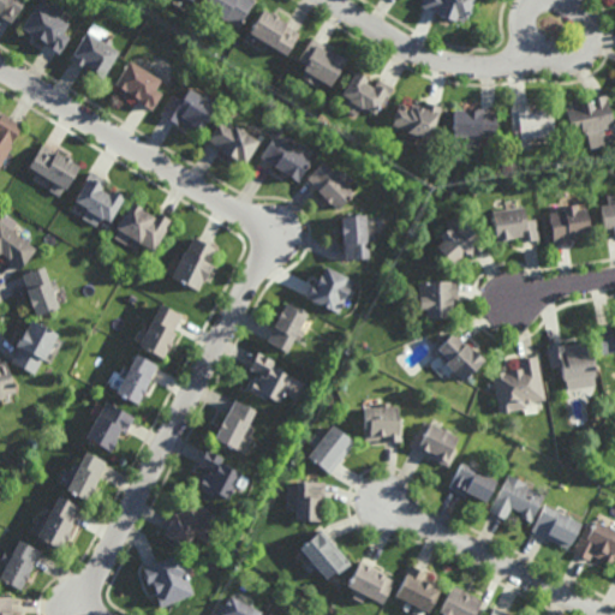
[(15,24),(1,16),(0,18),(0,0),(22,0),(27,3),(15,24)]
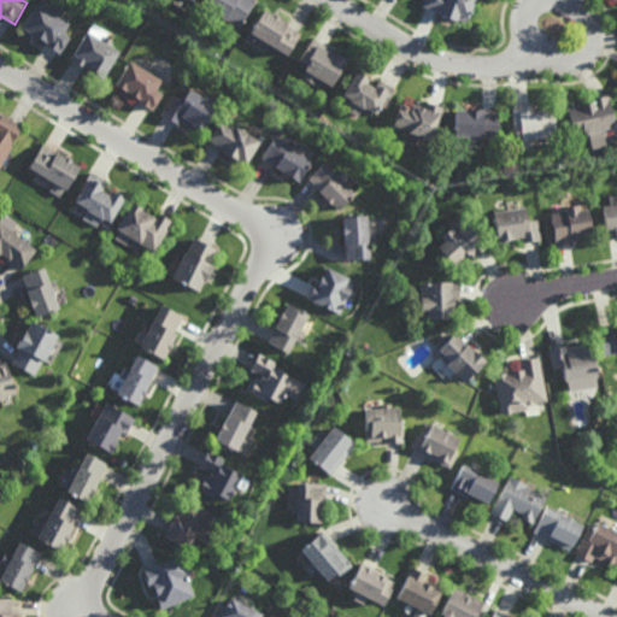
[(63,52),(62,51),(59,56),(48,48),(50,46),(41,41),(40,42),(31,37),(33,36),(23,30),(41,0),(52,0),(65,9),(59,19),(69,25),(63,35),(70,39),(63,52)]
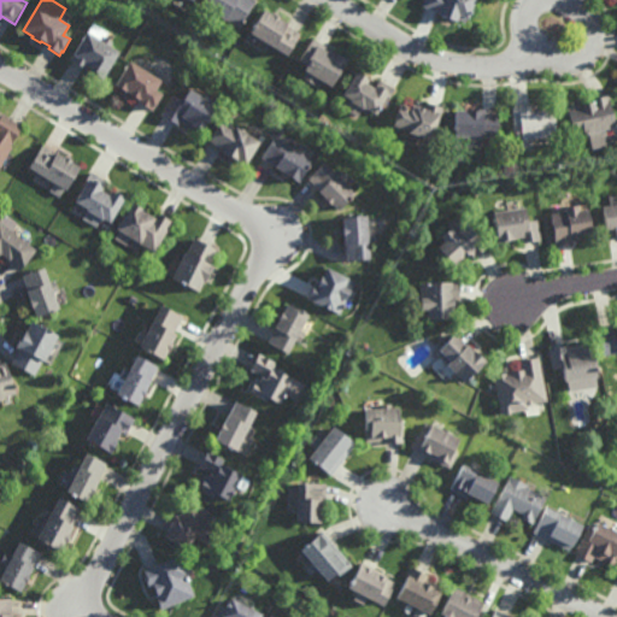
[(254,0),(257,1),(241,28),(228,21),(227,23),(204,9),(209,0),(254,0)]
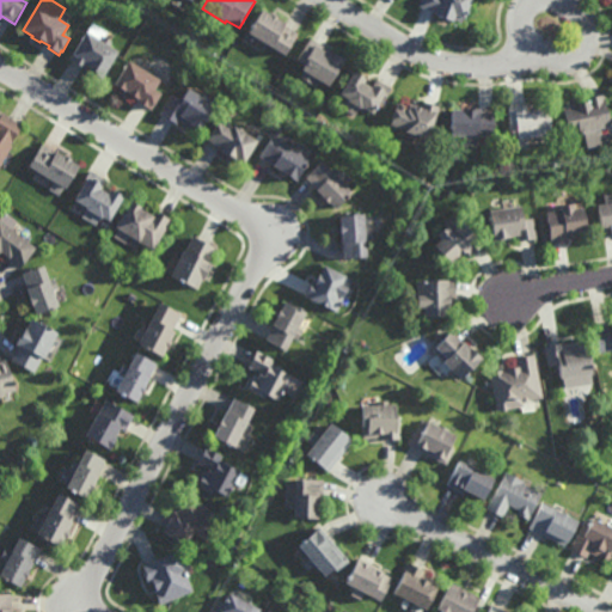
[(470,0),(463,20),(461,19),(460,22),(453,19),(452,24),(434,17),(435,13),(418,6),(420,0),(470,0)]
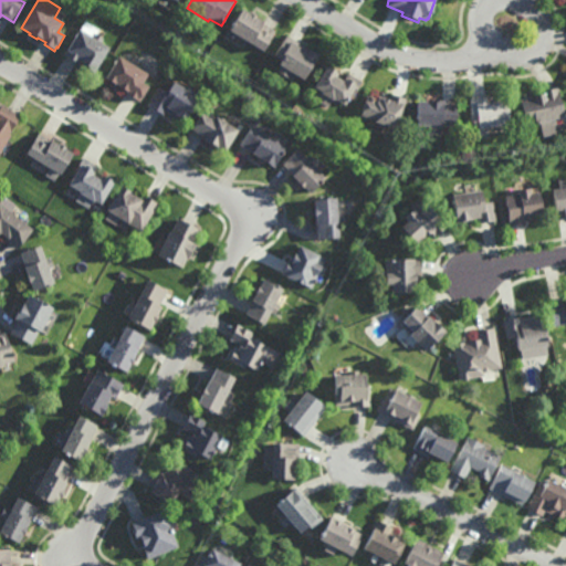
[(251,16),(252,14),(259,18),(258,19),(265,23),(265,24),(276,32),(272,39),(273,40),(264,53),(230,31),(243,10),(251,16)]
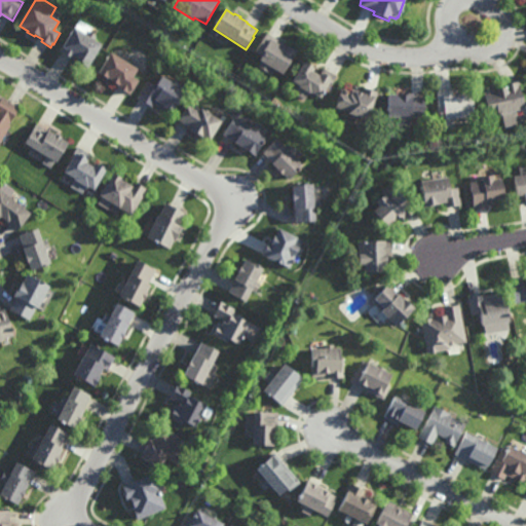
[(86,35),(88,31),(98,36),(95,41),(103,45),(88,70),(77,63),(78,61),(74,59),(74,60),(61,52),(75,29),(86,35)]
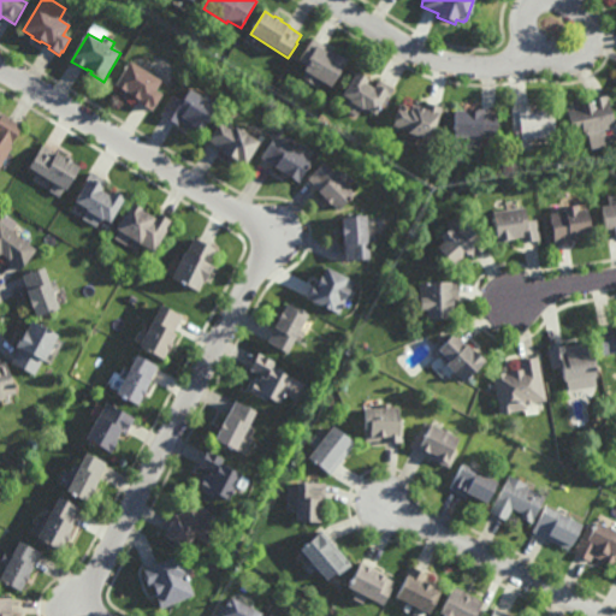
[(331,88),(318,80),(315,84),(304,78),(307,73),(306,72),(309,66),(300,60),(313,39),(349,61),(331,88)]
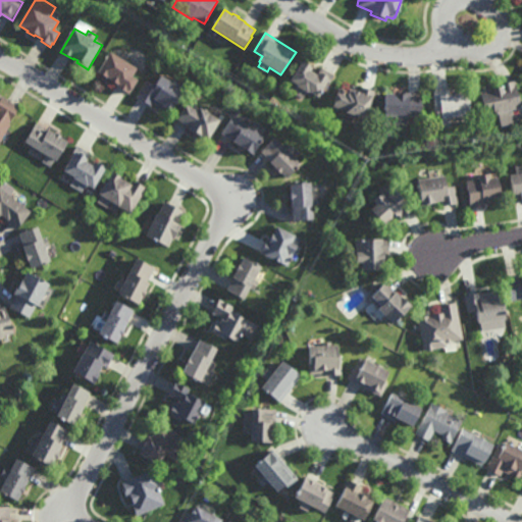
[(139,81),(132,92),(131,92),(128,95),(115,86),(116,85),(109,81),(110,80),(108,79),(108,80),(99,74),(111,53),(138,69),(133,77),(139,81)]
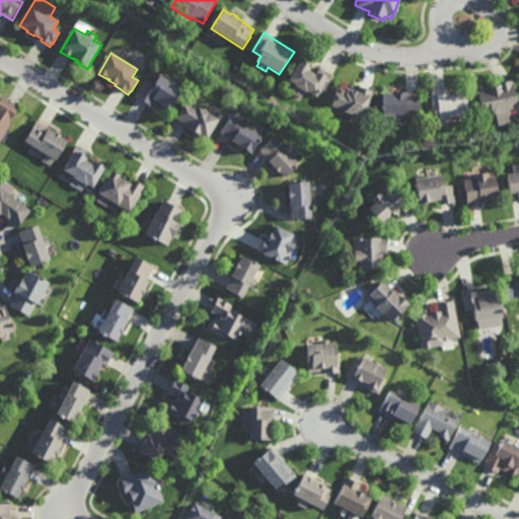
[(304,64),(305,63),(310,67),(310,68),(311,69),(311,70),(313,71),(314,69),(316,70),(317,69),(318,69),(319,66),(331,74),(323,88),(319,86),(314,94),(305,88),(300,96),(290,90),(294,83),(292,82),(293,81),(289,79),(298,64),(300,65),(301,63),(304,64)]
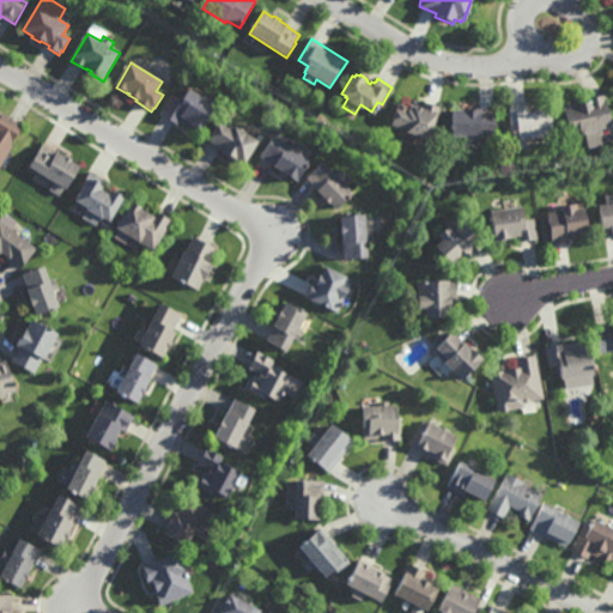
[(217,105),(200,132),(193,127),(193,126),(189,123),(187,126),(180,121),(177,125),(161,115),(174,93),(183,101),(190,90),(217,105)]
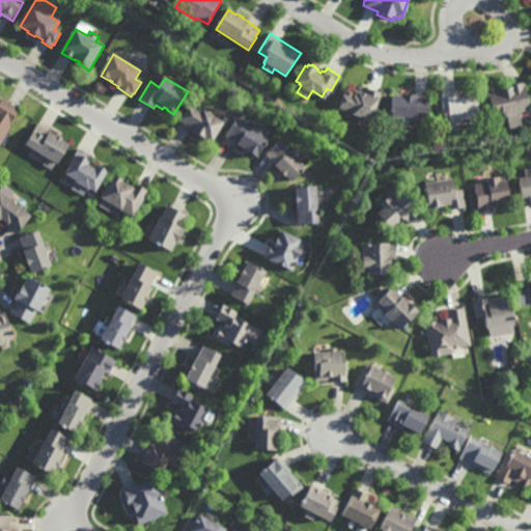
[(529,109),(520,111),(523,124),(510,128),(507,115),(494,117),(488,92),(492,92),(492,91),(496,90),(496,91),(501,90),(500,88),(510,86),(510,84),(523,81),(529,109)]
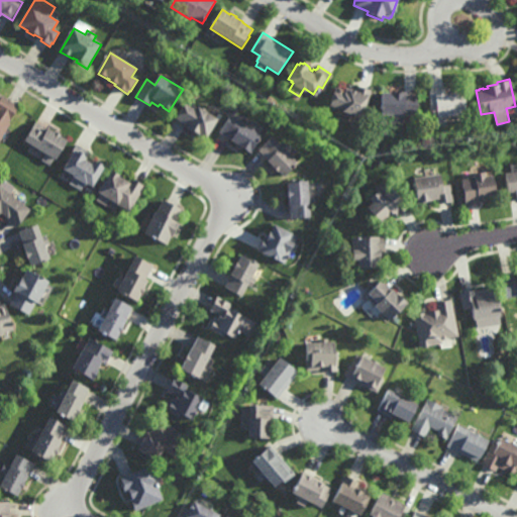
[(372,89),(367,106),(365,105),(363,114),(362,114),(360,115),(352,112),(351,113),(341,110),(342,109),(340,108),(329,104),(334,87),(344,90),(345,86),(354,89),(355,84),(372,89)]
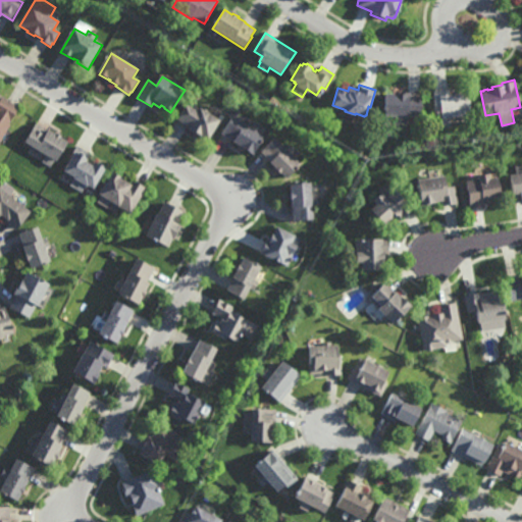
[(450,95),(458,94),(458,92),(460,92),(466,91),(466,92),(468,92),(470,114),(451,116),(452,126),(436,127),(433,90),(449,89),(450,95)]
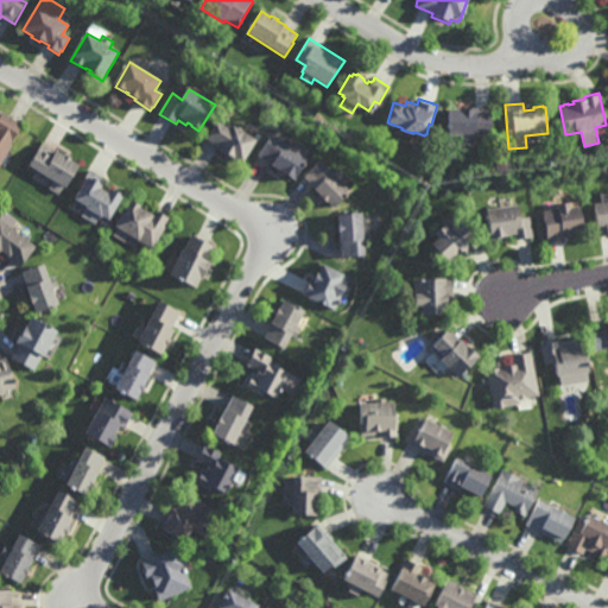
[(491,133),(474,133),(474,141),(448,141),(448,106),(475,106),(475,111),(491,111),(491,133)]
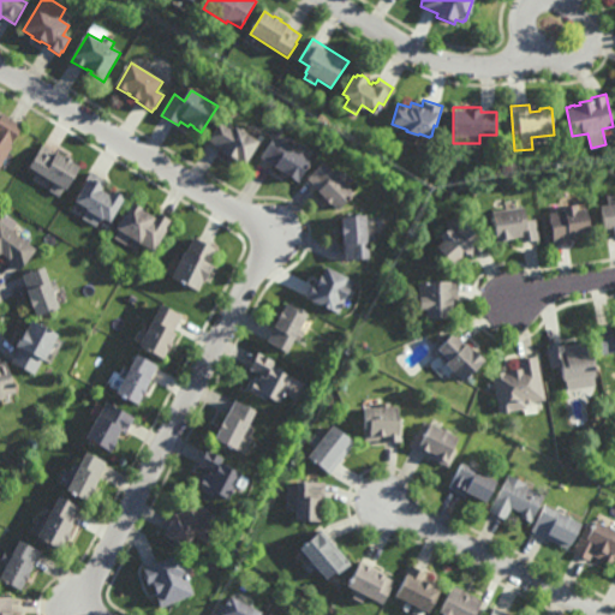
[(0,159),(0,112),(1,111),(22,123),(0,159)]
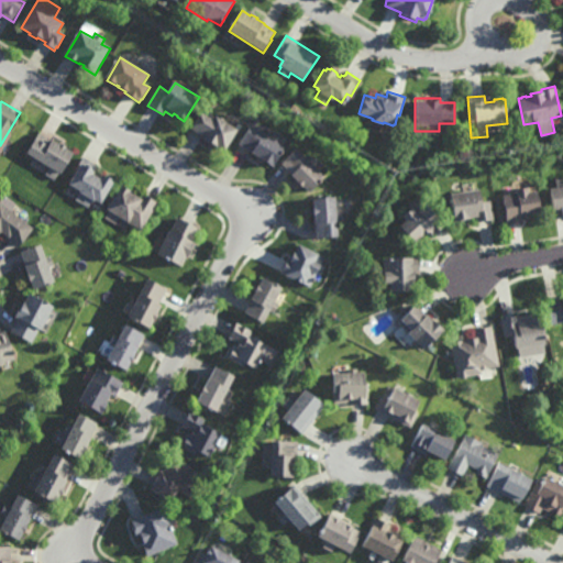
[(213,116),(214,114),(238,128),(224,150),(216,144),(214,145),(200,136),(202,134),(191,128),(203,109),(213,116)]
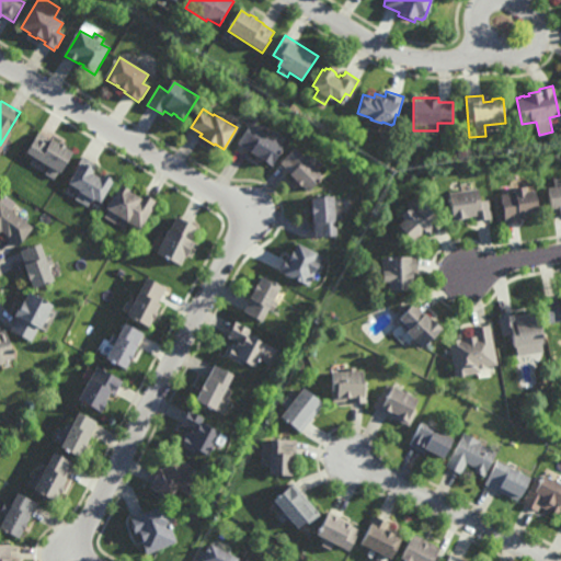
[(261,132),(264,128),(273,134),(271,137),(283,145),(271,165),(256,157),(258,156),(249,150),(249,149),(238,142),(248,124),(261,132)]
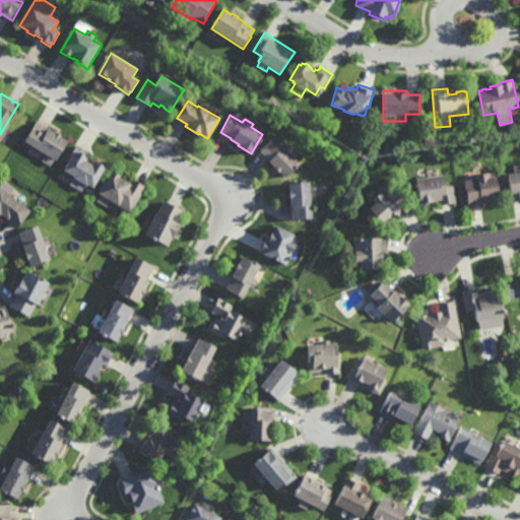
[(356,129),(353,128),(351,124),(352,120),(355,119),(360,120),(362,123),(361,127),(356,129)]
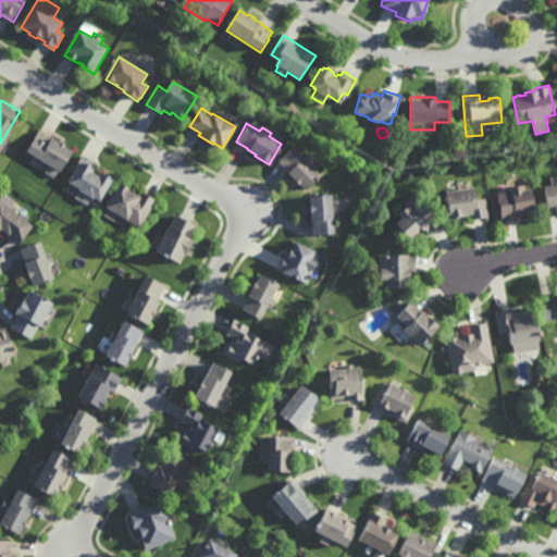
[(50,136),(51,135),(58,139),(59,137),(65,141),(65,143),(73,148),(60,169),(59,168),(54,175),(45,170),(49,163),(44,160),(45,159),(25,147),(34,134),(35,135),(38,128),(50,136)]
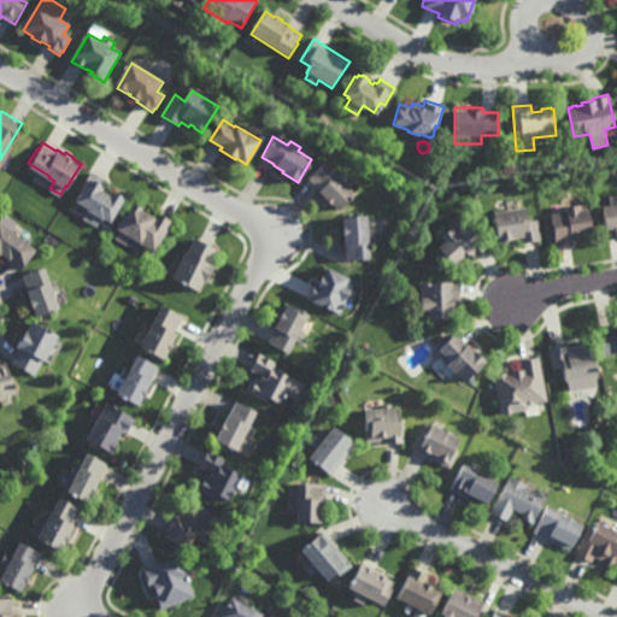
[(336,174),(340,170),(348,178),(345,182),(357,193),(340,211),(317,191),(319,189),(309,178),(324,162),(336,174)]
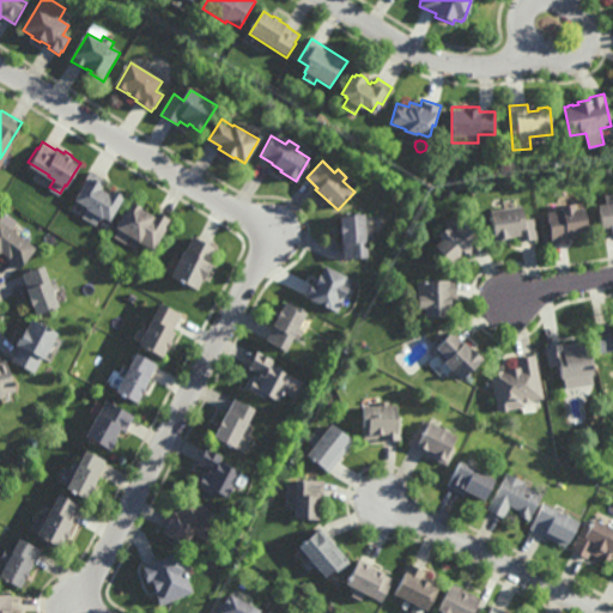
[(108,190),(110,187),(114,189),(115,187),(122,192),(121,194),(123,195),(109,219),(102,214),(96,224),(82,216),(86,207),(85,206),(86,204),(74,198),(82,187),(79,186),(90,168),(105,177),(101,186),(108,190)]
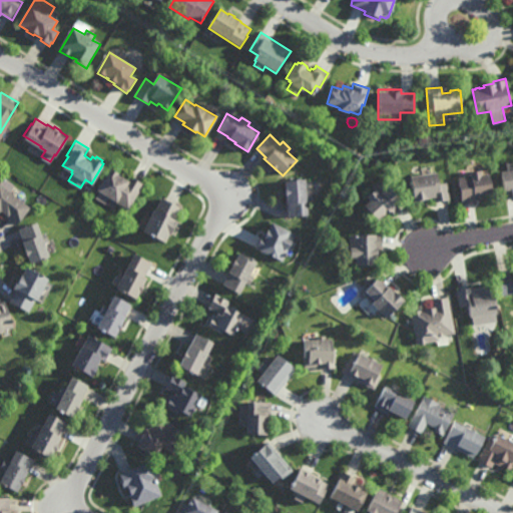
[(345,166),(341,161),(346,157),(350,162),(345,166)]
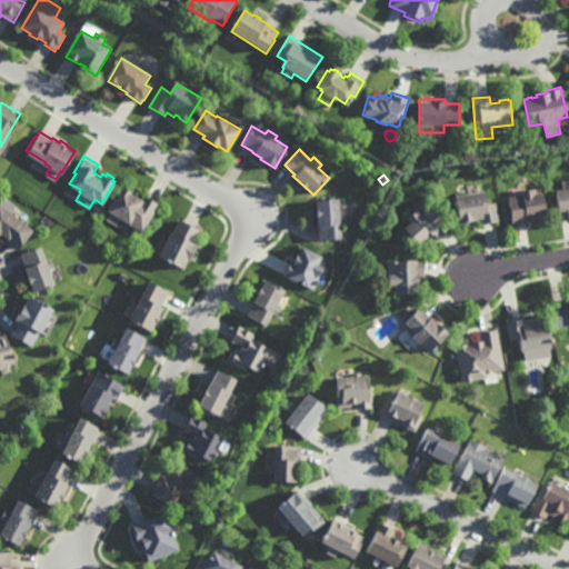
[(141,198),(143,195),(159,205),(142,231),(127,221),(126,223),(119,219),(116,226),(105,219),(110,211),(107,209),(122,185),(132,190),(131,191),(141,198)]
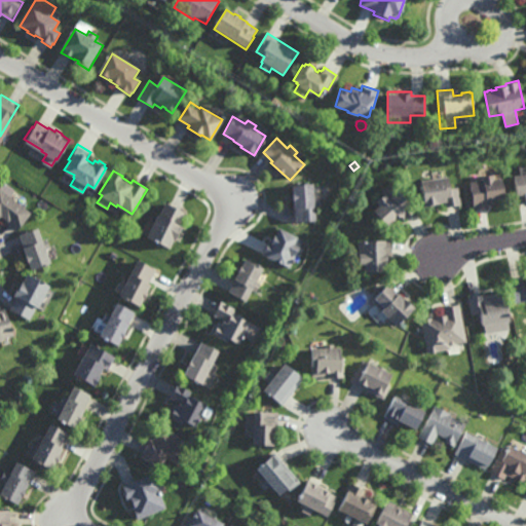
[(525,203),(518,205),(514,176),(525,173),(525,203)]
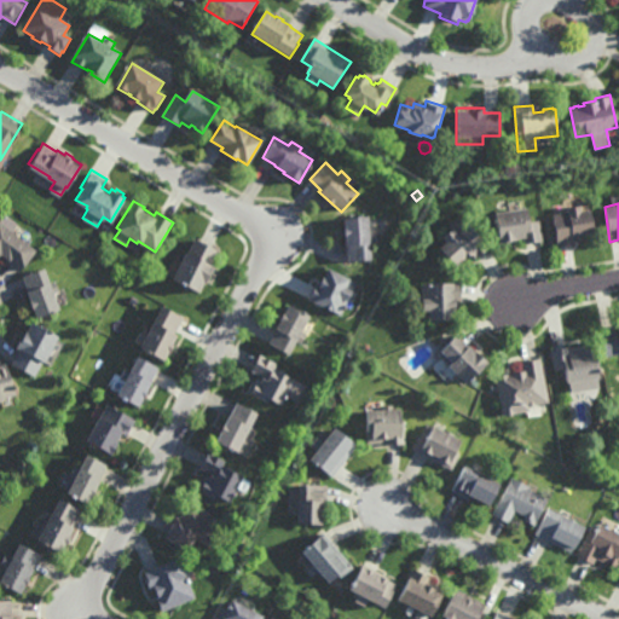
[(582,210),(590,209),(594,232),(583,235),(583,236),(582,236),(583,241),(576,242),(576,244),(559,247),(553,213),(568,210),(568,207),(580,204),(582,210)]
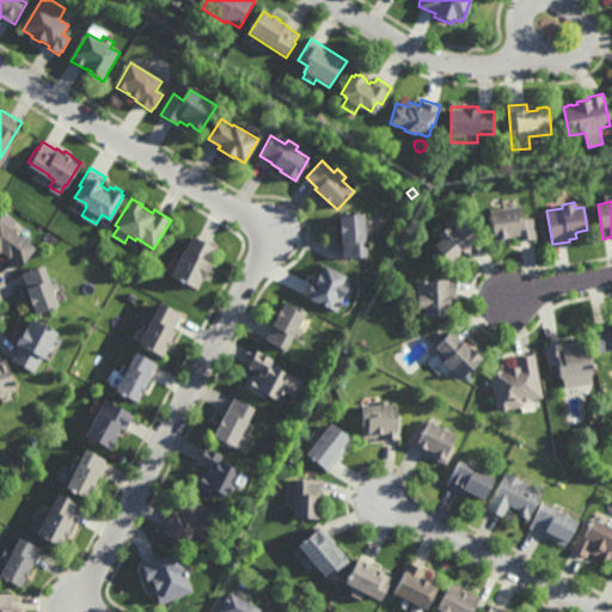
[(524,219),(533,218),(537,238),(518,240),(518,234),(505,236),(505,238),(494,239),(489,208),(521,203),(524,219)]
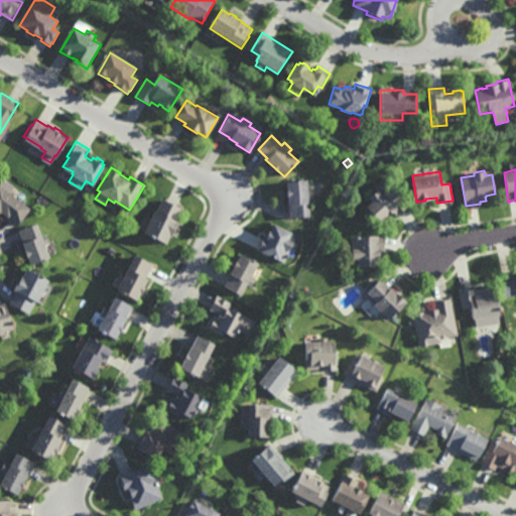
[(307,192),(313,192),(314,203),(307,204),(308,216),(289,218),(288,204),(287,204),(286,195),(285,196),(285,188),(286,188),(285,180),(305,178),(307,192)]
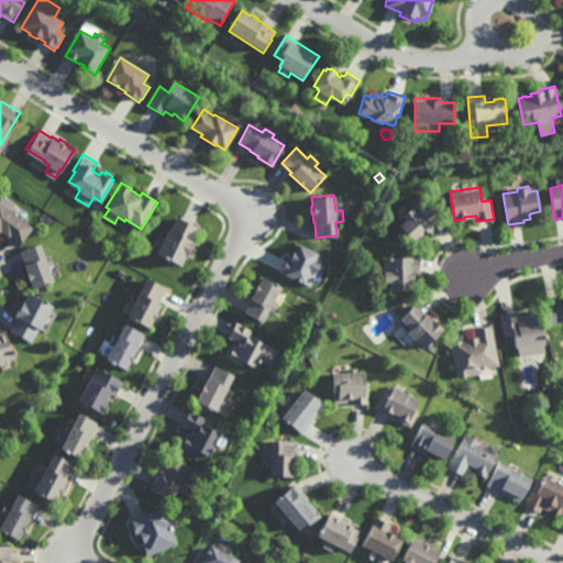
[(422,201),(424,199),(444,222),(433,233),(429,229),(423,233),(422,232),(414,240),(399,222),(406,217),(401,213),(409,207),(407,203),(417,195),(422,201)]
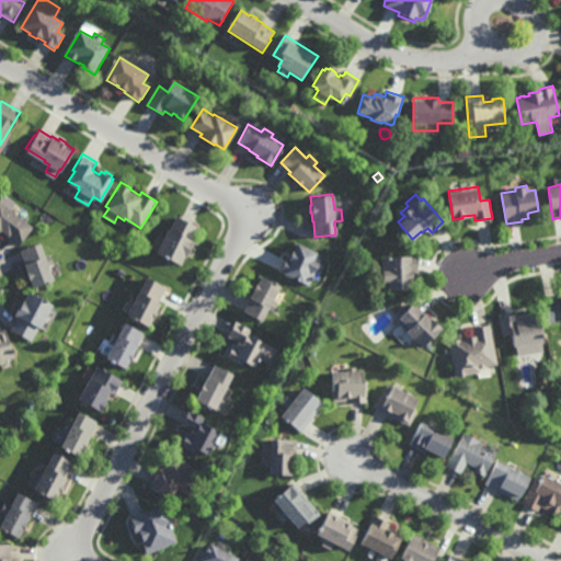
[(16,244),(4,236),(7,232),(0,228),(0,199),(32,225),(16,244)]
